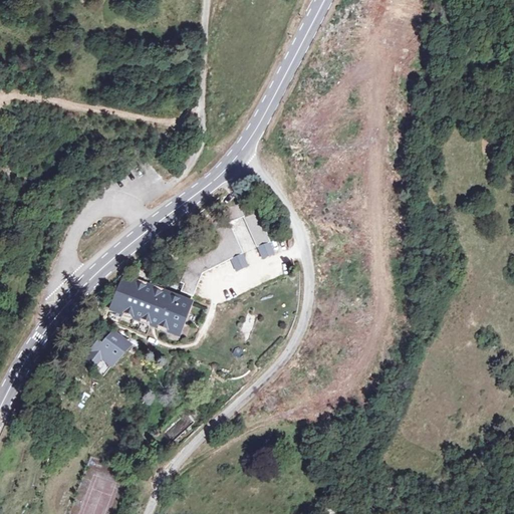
[(238,201),(222,209),(228,223),(244,215),(238,201)]
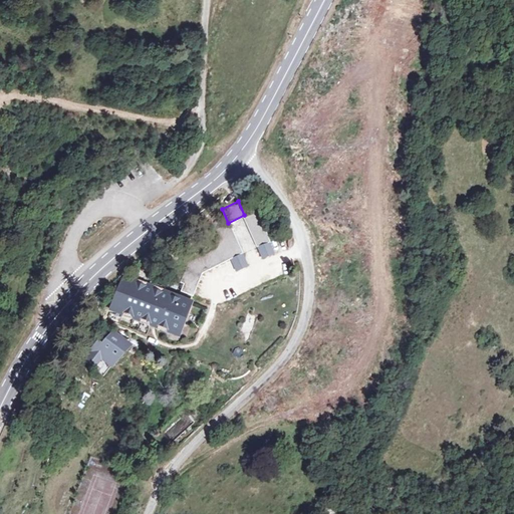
[(255,213),(242,218),(254,248),(255,247),(266,243),(267,243),(262,228),(260,228),(255,213)]
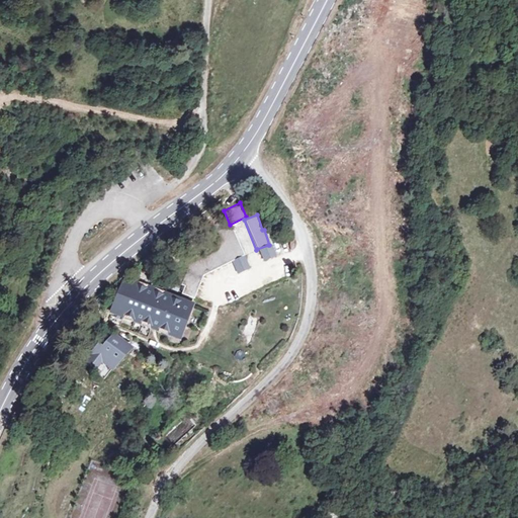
[(244,254),(230,224),(217,230),(224,246),(189,265),(182,285),(185,286),(182,294),(195,298),(203,275),(233,260),(243,254),(244,254)]
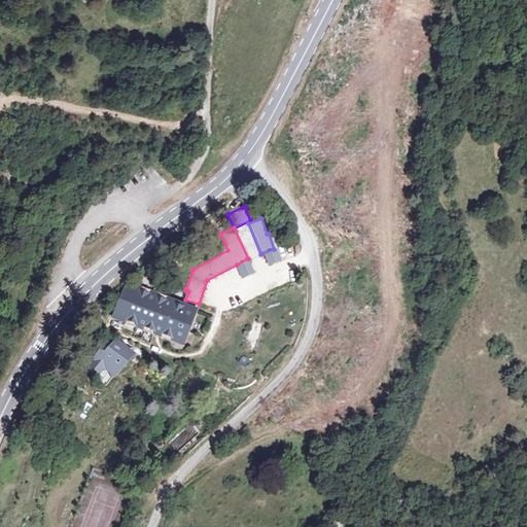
[(273,249),(261,253),(267,265),(278,260),(273,249)]
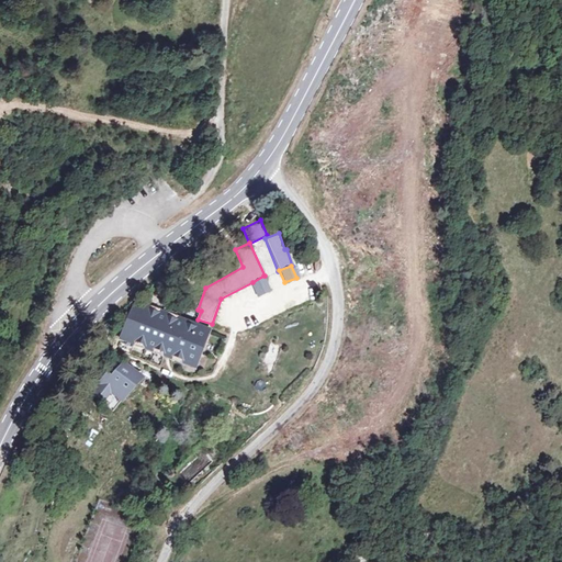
[(263,276),(253,282),(258,298),(269,292),(263,276)]
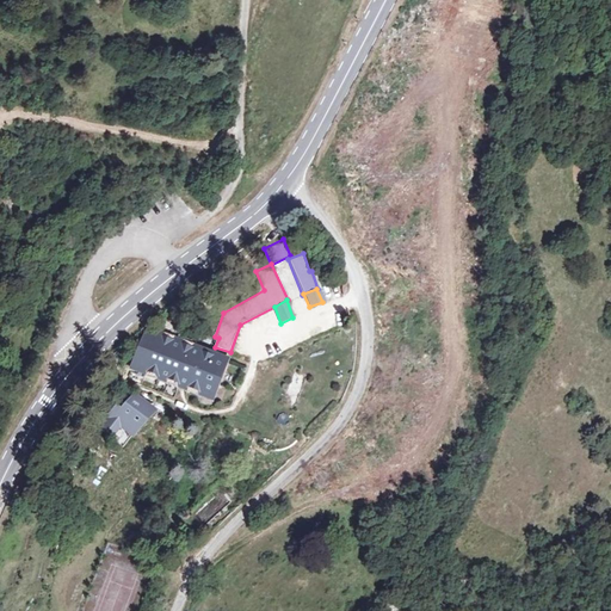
[(146,325),(129,369),(183,389),(214,400),(229,357),(146,325)]
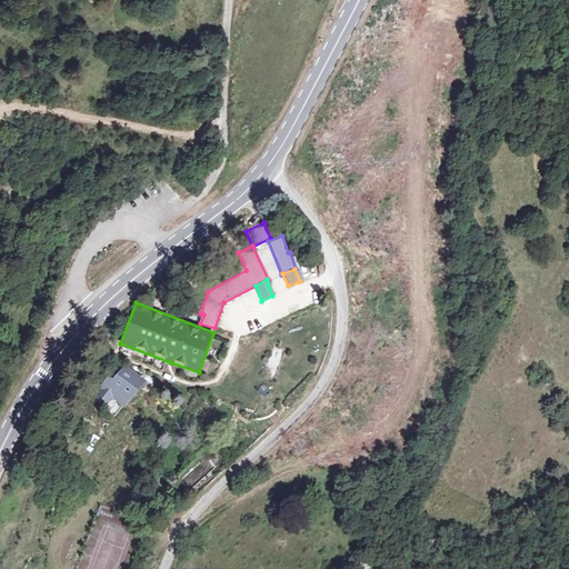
[(108,376),(90,397),(103,409),(112,398),(125,408),(147,381),(126,365),(112,380),(108,376)]
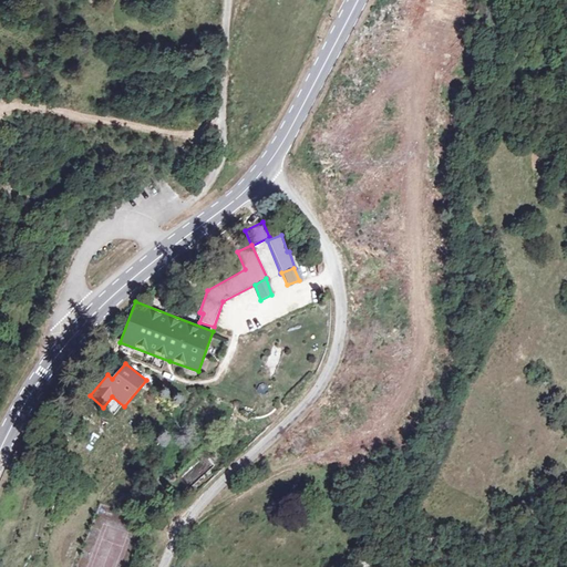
[(165,496),(172,490),(166,483),(158,490),(165,496)]
